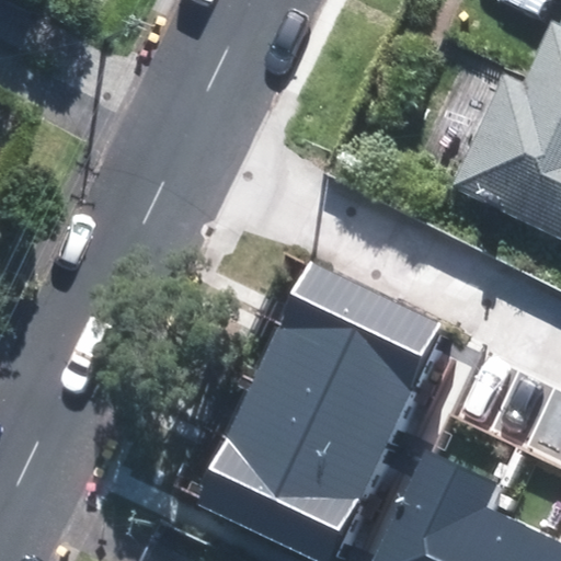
[(472,193),(560,232),(560,47),(541,90),(523,82),(472,193)]
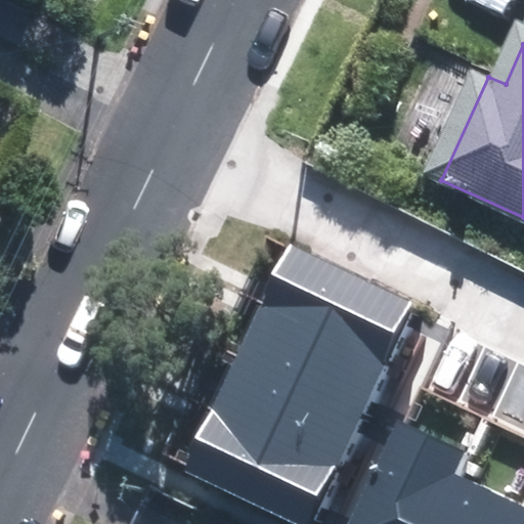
[(416,306),(289,244),(261,300),(388,362),(416,306)]
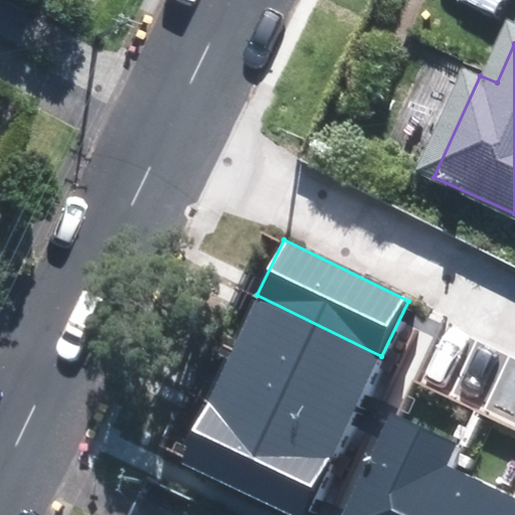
[(381,356),(256,295),(230,346),(356,407),(381,356)]
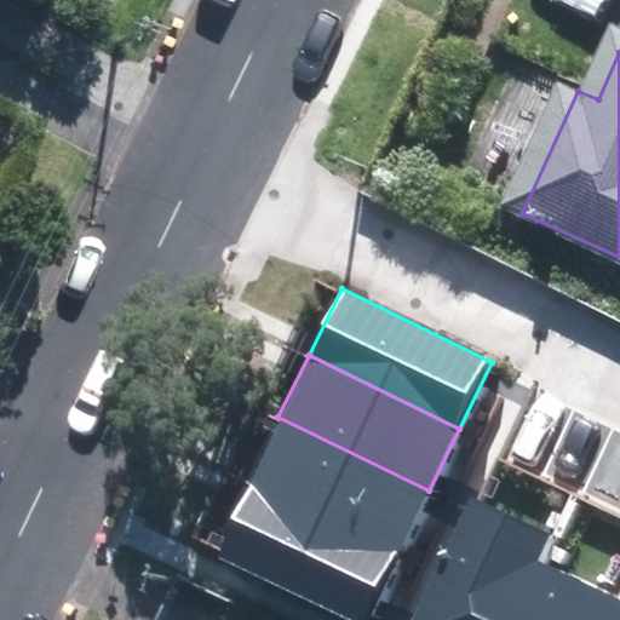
[(429,491),(277,417),(247,478),(399,552),(429,491)]
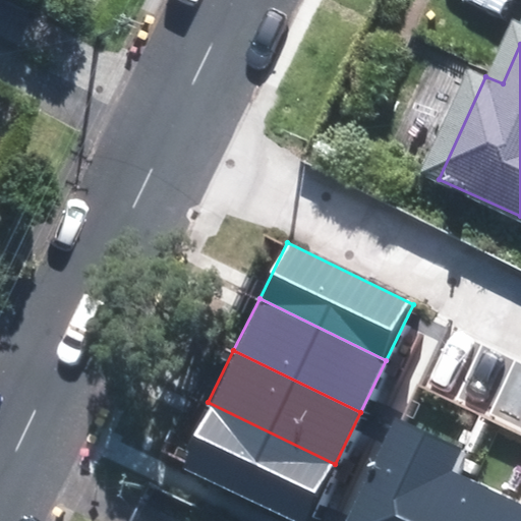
[(306,520),(335,464),(208,402),(177,466),(289,520),(306,520)]
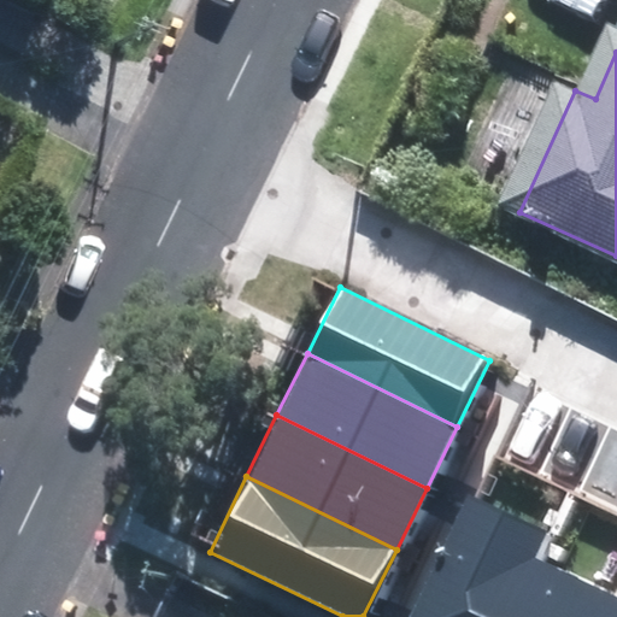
[(407,616),(506,616),(536,557),(548,533),(469,494),(407,616)]
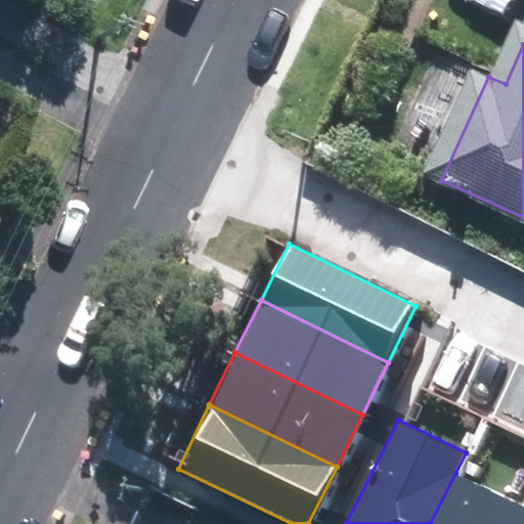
[(516,523),(523,509),(523,505),(455,473),(430,523),(516,523)]
